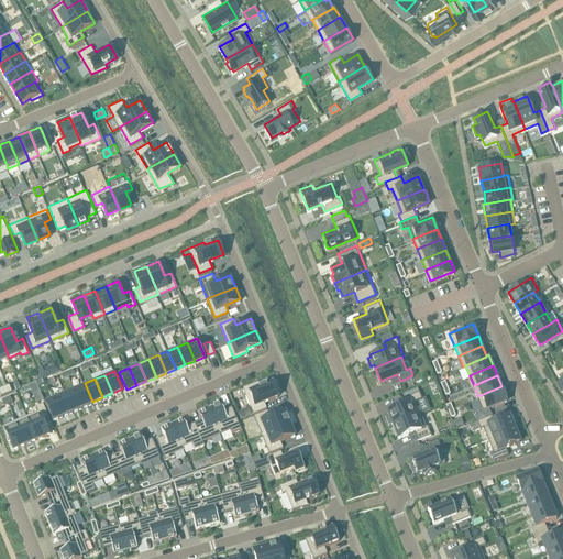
[(258,380),(243,385),(251,404),(253,412),(267,406),(264,399),(278,393),(273,379),(261,384),(258,380)]
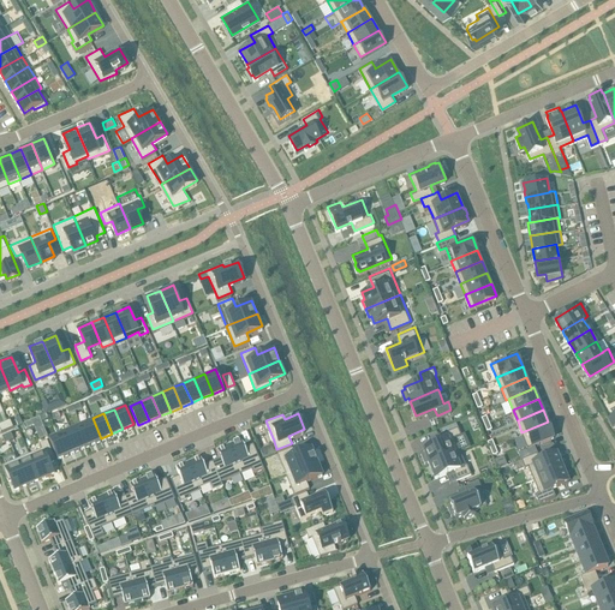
[(10,417),(0,420),(0,425),(1,429),(13,424),(10,417)]
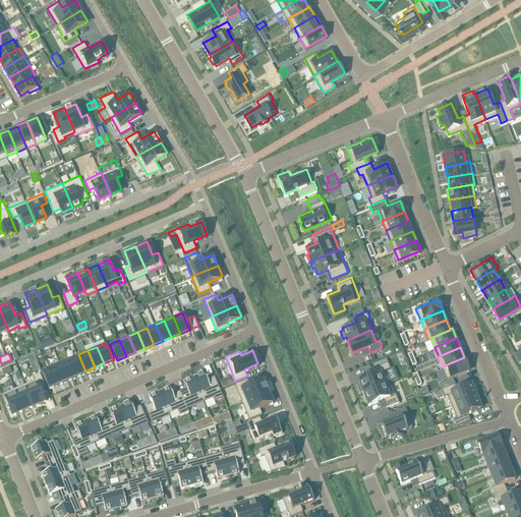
[(78,354),(69,358),(76,375),(85,371),(78,354)]
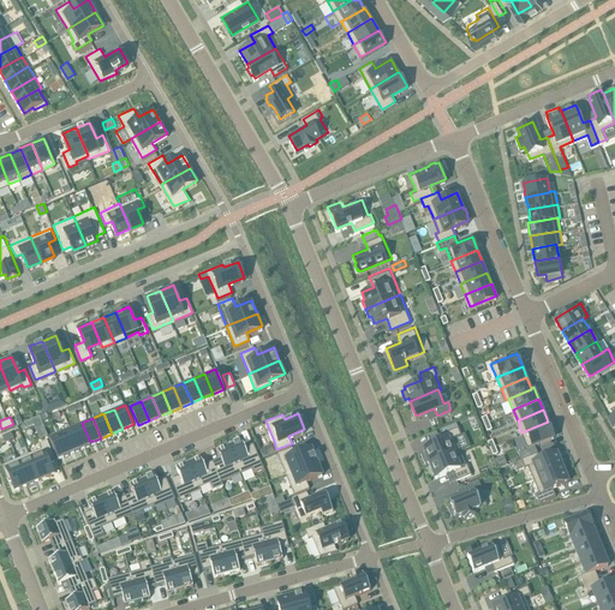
[(548,422),(521,432),(527,446),(554,435),(548,422)]
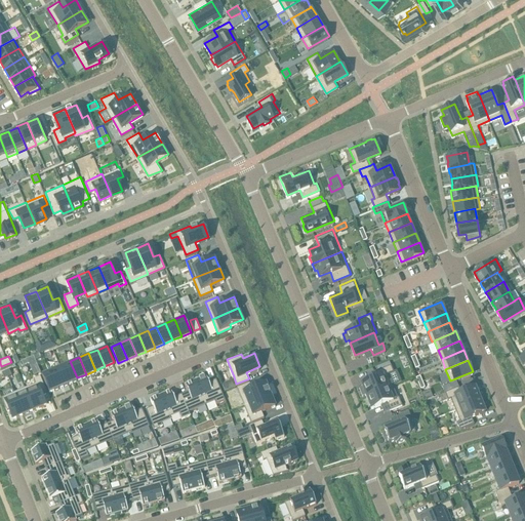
[(70,361),(61,365),(68,382),(77,377),(70,361)]
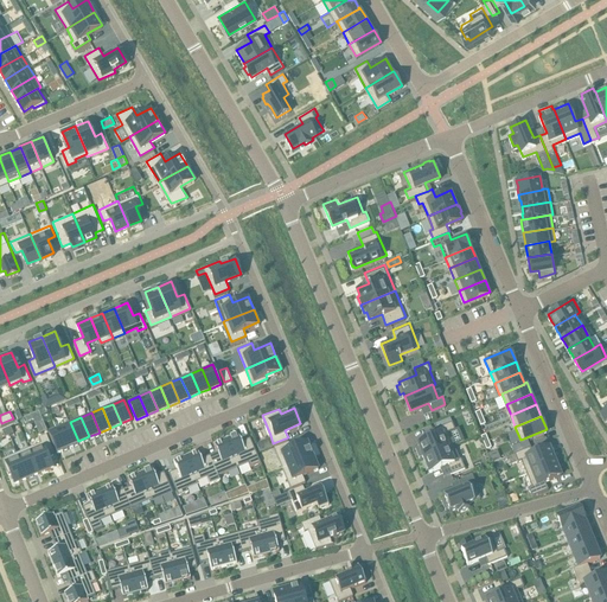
[(415,446),(420,454),(423,453),(423,455),(454,442),(448,429),(455,427),(452,418),(433,427),(436,434),(417,441),(420,443),(415,446)]
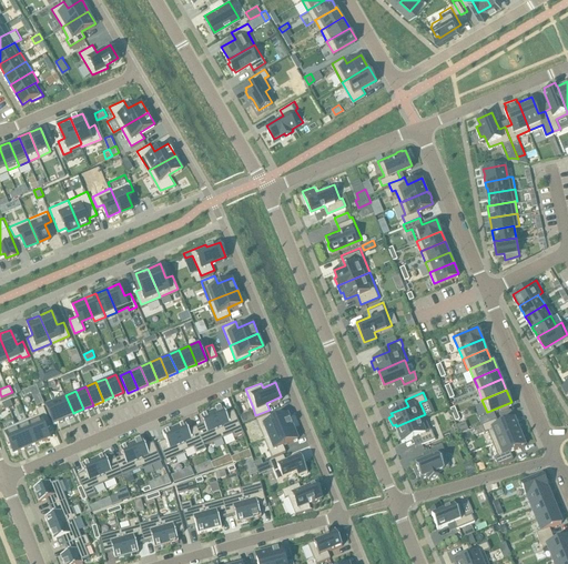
[(66,395),(56,399),(63,418),(73,413),(66,395)]
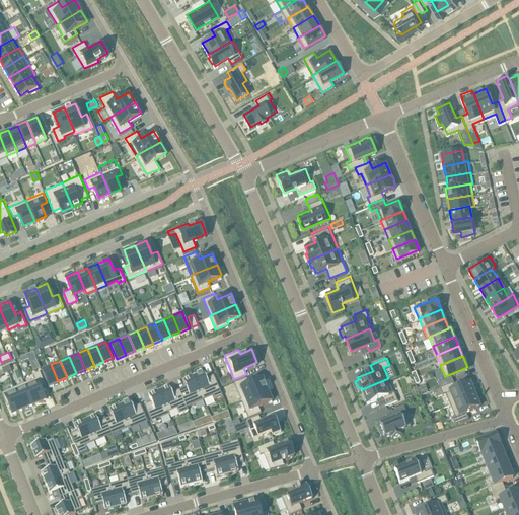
[(51,364),(42,368),(49,385),(58,381),(51,364)]
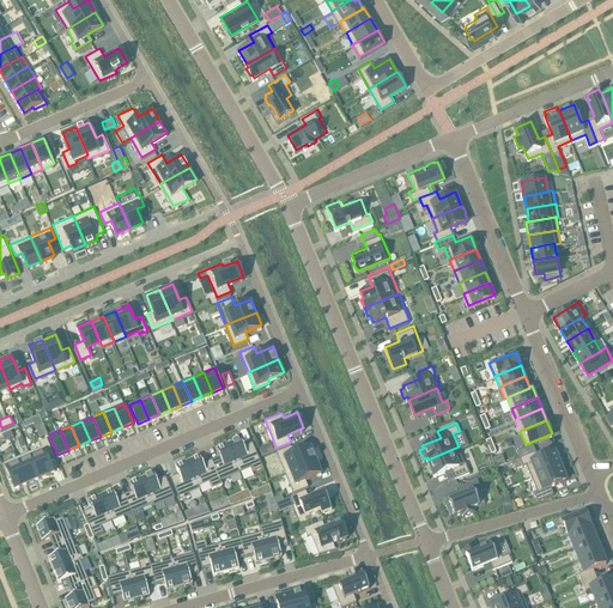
[(241,435),(229,439),(241,469),(252,464),(253,468),(263,464),(253,439),(244,443),(241,435)]
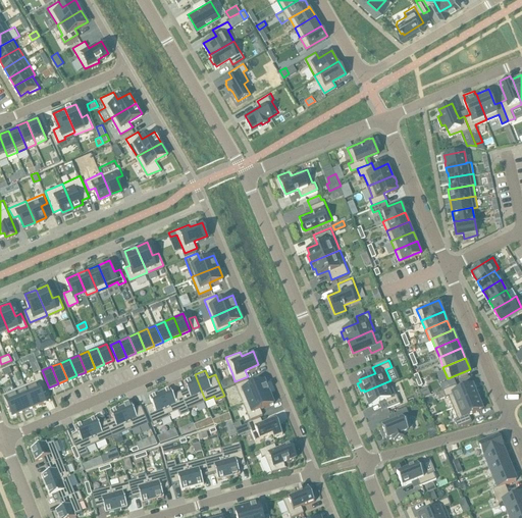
[(36,378),(24,382),(34,404),(45,400),(41,391),(47,389),(40,371),(34,374),(36,378)]
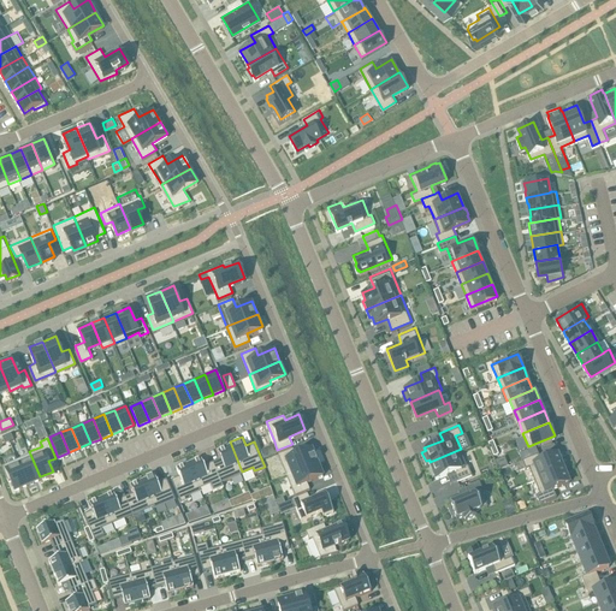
[(220,456),(213,460),(221,480),(242,472),(230,442),(217,448),(220,456)]
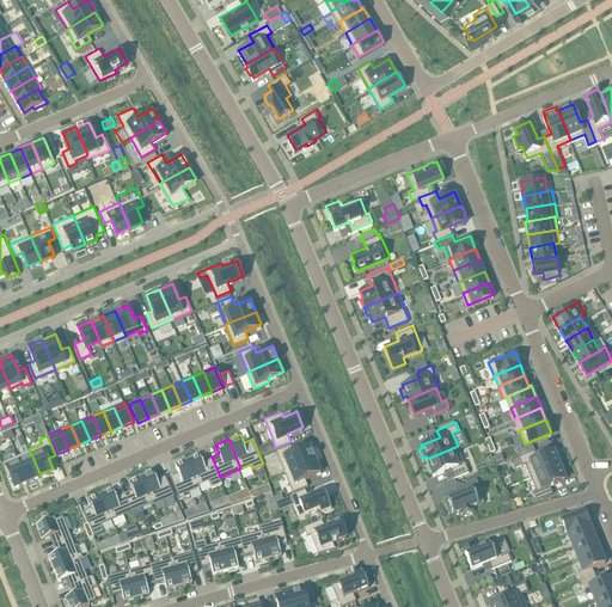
[(273,439),(258,445),(262,453),(275,447),(273,439)]
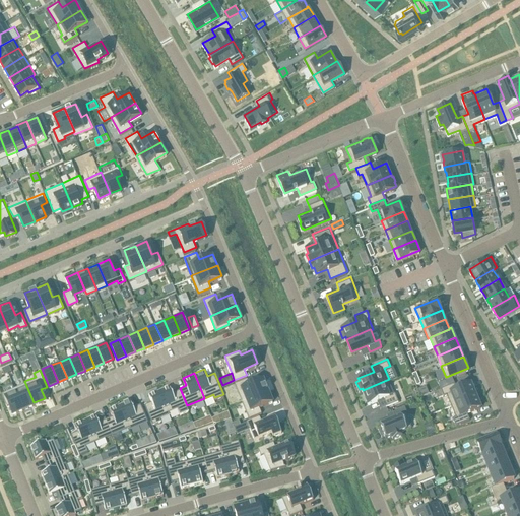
[(248,377),(235,382),(242,399),(268,388),(263,377),(250,383),(248,377)]
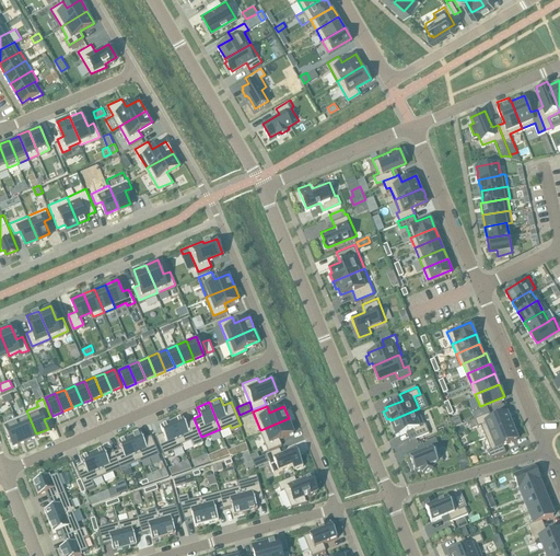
[(391,420),(396,433),(413,427),(417,435),(429,430),(426,420),(424,421),(419,408),(391,420)]
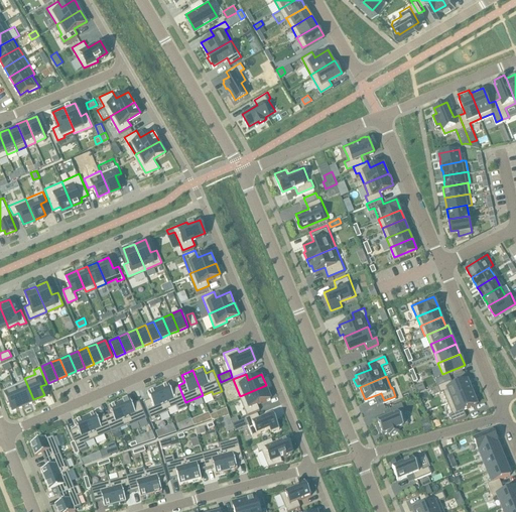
[(12,377),(1,382),(3,387),(1,388),(7,401),(9,400),(13,408),(23,404),(14,383),(12,377)]
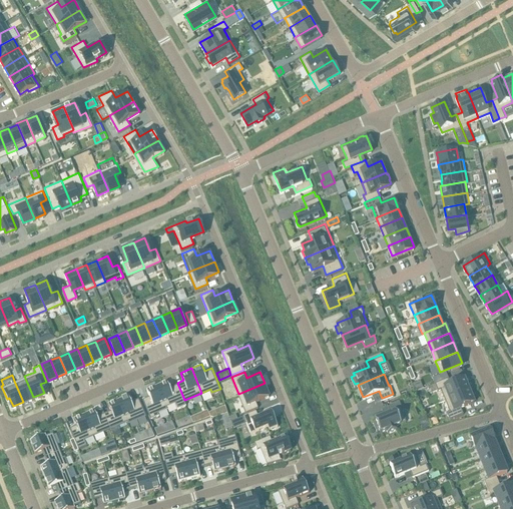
[(469,388),(465,376),(451,382),(449,375),(435,381),(438,388),(441,387),(445,398),(469,388)]
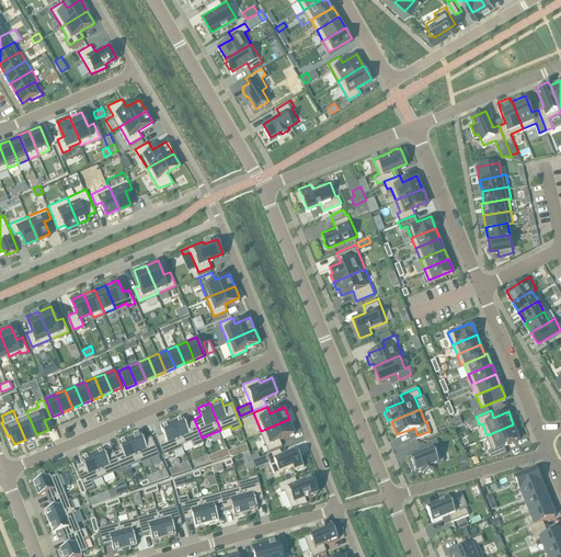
[(26,411),(15,417),(25,440),(36,434),(26,411)]
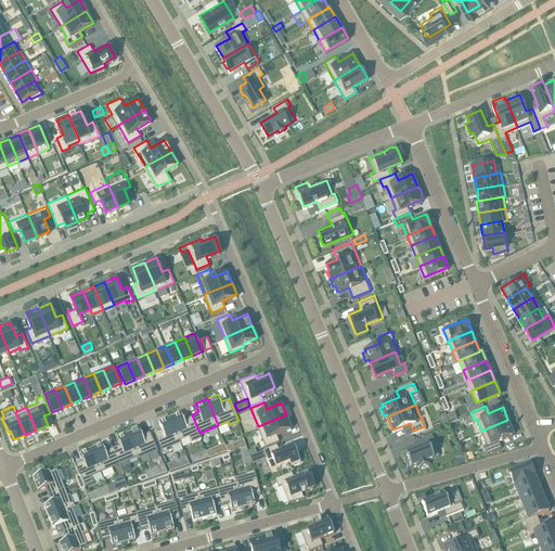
[(455,408),(447,411),(450,420),(459,417),(455,408)]
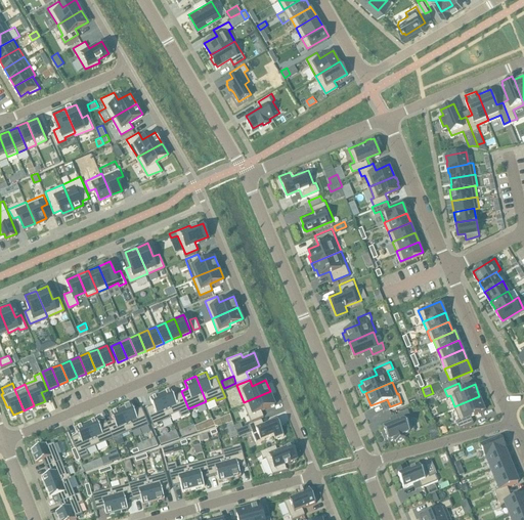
[(171,386),(161,391),(170,414),(171,414),(179,409),(181,415),(190,412),(188,408),(181,391),(174,393),(171,386)]
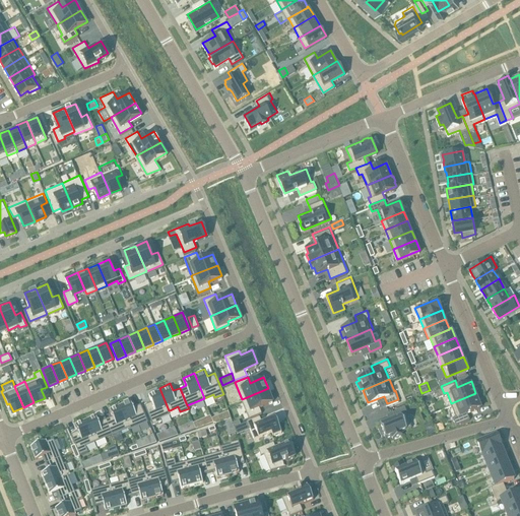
[(151,399),(144,402),(152,423),(161,418),(160,416),(170,412),(170,410),(169,410),(159,388),(148,392),(151,399)]
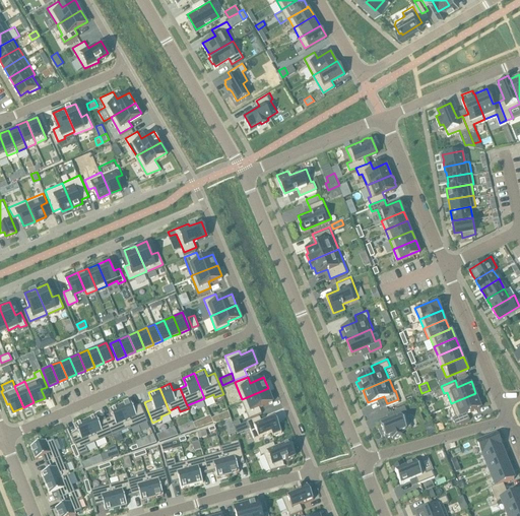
[(268,388),(242,399),(249,415),(261,410),(259,405),(272,399),(268,388)]
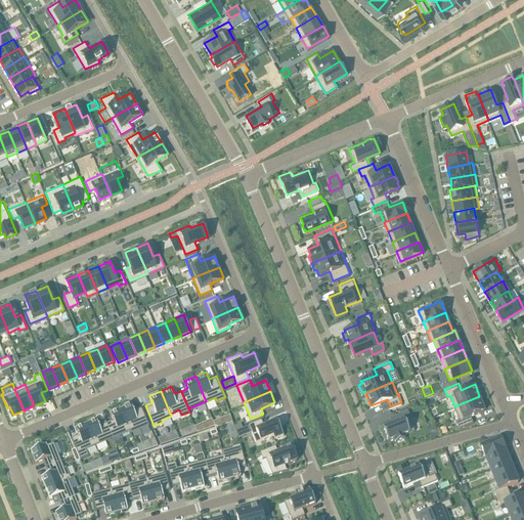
[(456,419),(460,426),(474,420),(471,414),(484,407),(482,403),(484,402),(482,397),(480,398),(479,396),(454,406),(460,418),(456,419)]
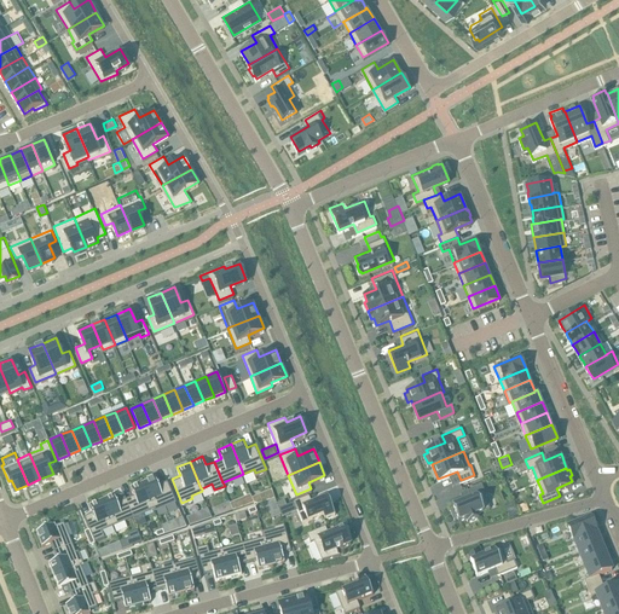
[(155,474),(143,479),(154,505),(155,508),(177,499),(167,479),(158,482),(155,474)]
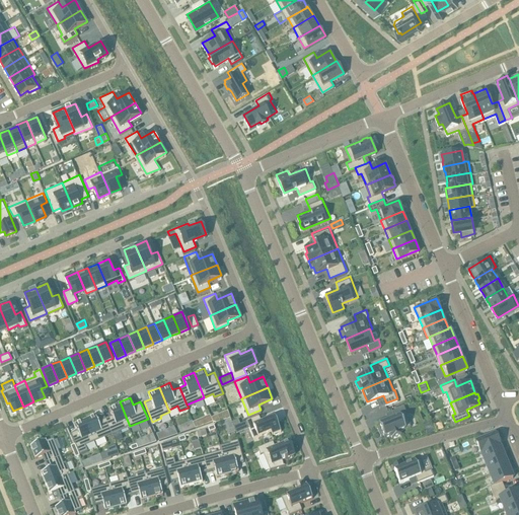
[(113,413),(105,416),(112,431),(129,424),(120,401),(109,406),(113,413)]
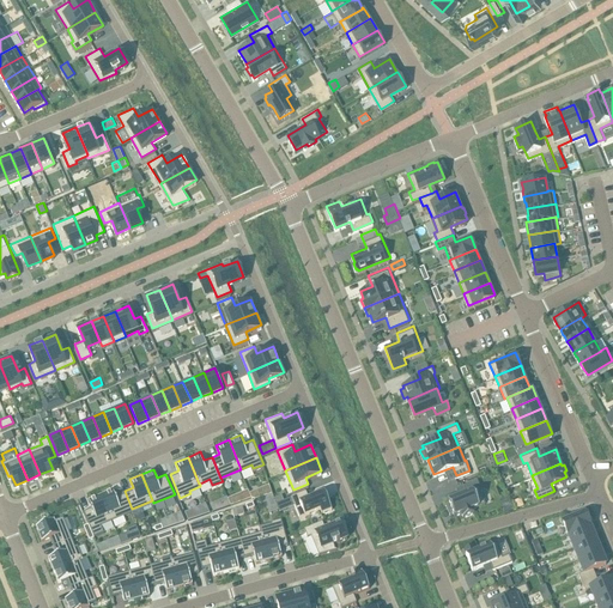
[(473,505),(485,500),(479,485),(480,485),(478,476),(463,482),(466,490),(448,497),(449,500),(445,502),(449,511),(454,510),(455,512),(461,510),(463,514),(474,509),(473,505)]
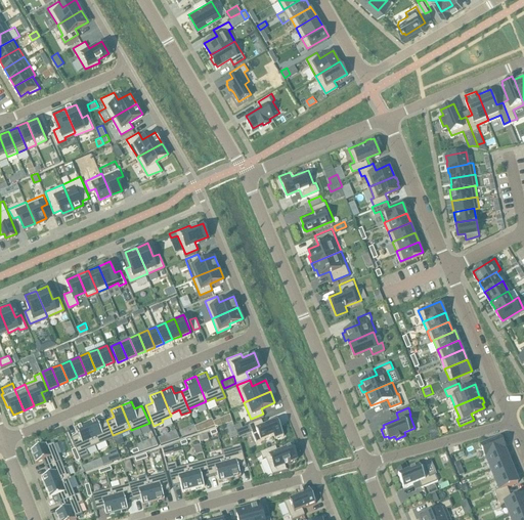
[(223,415),(213,419),(215,423),(218,424),(232,419),(230,412),(223,415)]
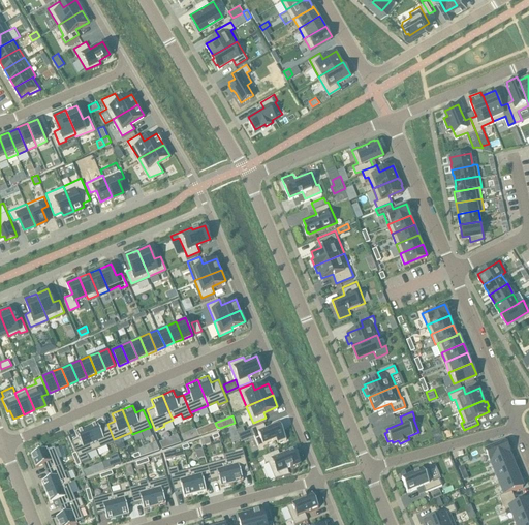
[(97,420),(87,424),(96,448),(114,439),(107,424),(100,427),(98,422),(97,420)]
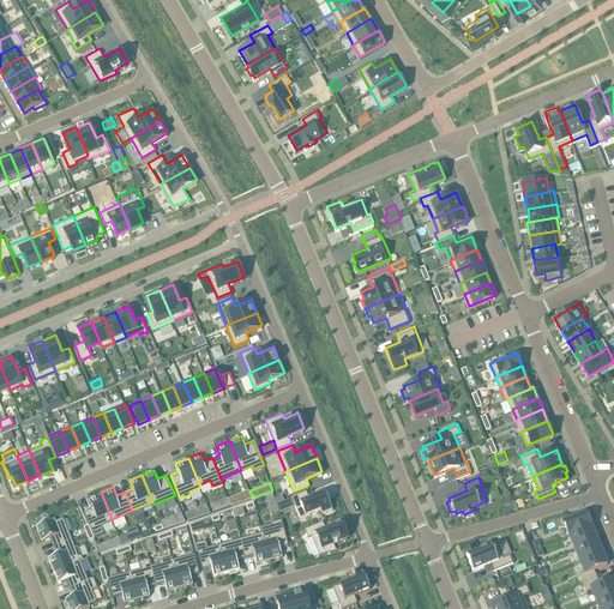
[(307,489),(292,495),(300,516),(320,507),(323,511),(332,507),(325,489),(309,495),(307,489)]
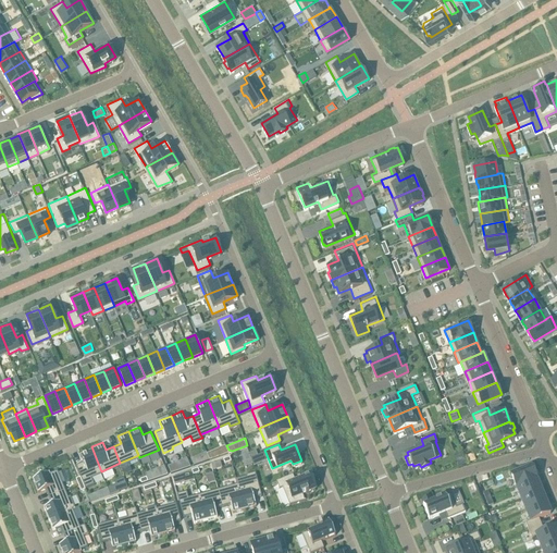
[(84,459),(76,463),(81,474),(83,480),(85,484),(95,481),(93,475),(101,471),(91,446),(81,452),(84,459)]
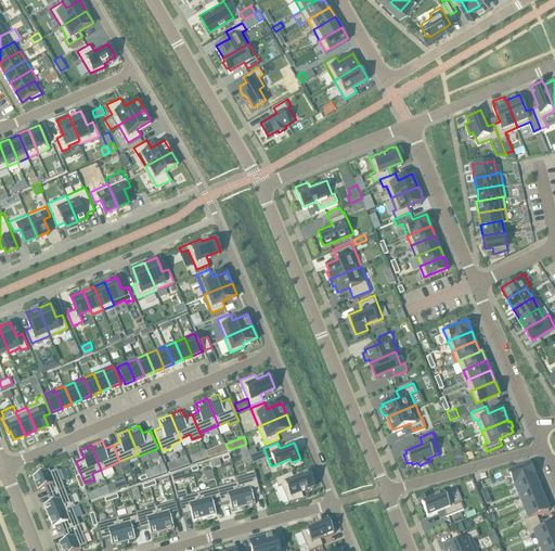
[(461,447),(452,450),(457,462),(465,459),(461,447)]
